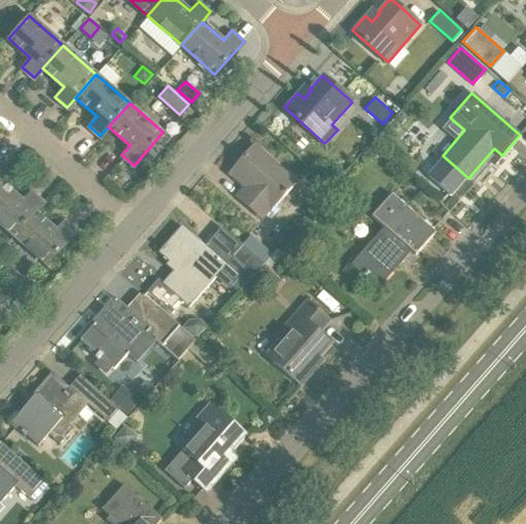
[(294,182),(295,180),(253,143),(226,173),(228,174),(231,170),(246,183),(235,196),(261,218),(274,205),(275,206),(295,182),(294,182)]
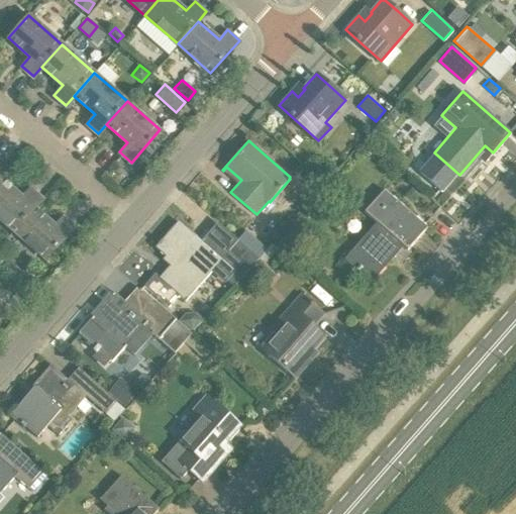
[(0,180),(1,179),(9,169),(0,161),(0,180)]
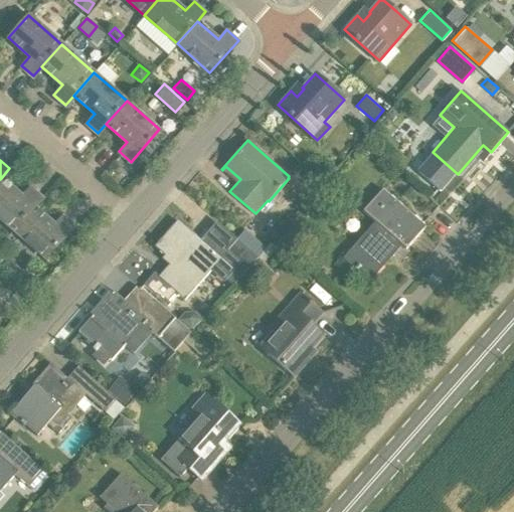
[(21,196),(1,178),(0,179),(0,217),(13,229),(34,206),(42,197),(30,186),(21,196)]
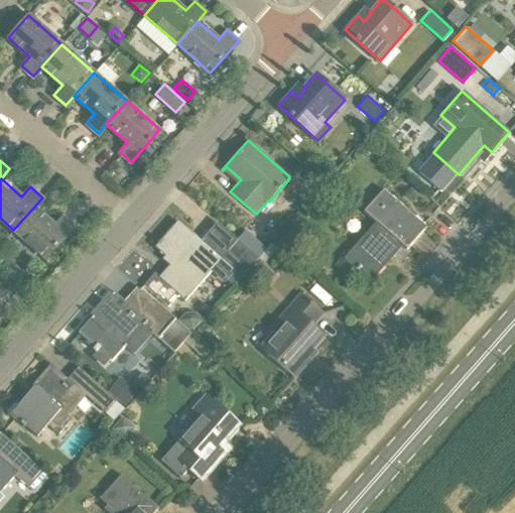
[(426,226),(411,213),(384,189),(364,211),(376,221),(345,256),(357,267),(354,271),(356,273),(360,269),(370,278),(400,243),(406,249),(426,226)]
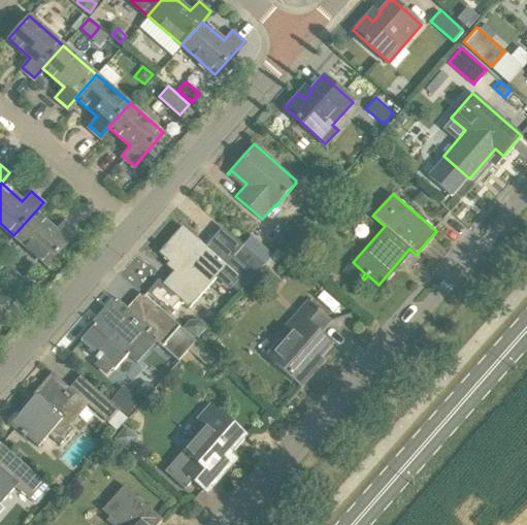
[(56,230),(35,211),(13,235),(46,265),(76,231),(64,221),(56,230)]
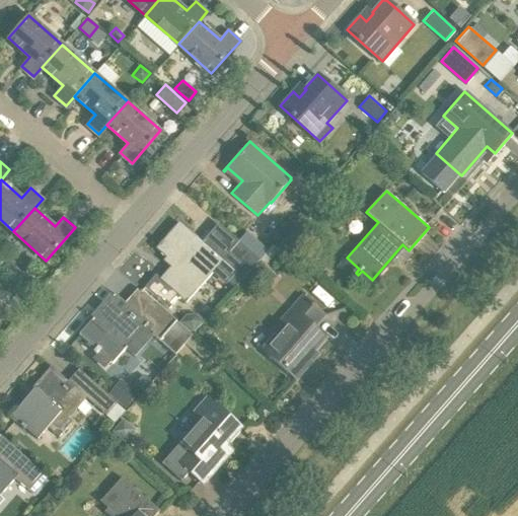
[(172,263),(160,277),(155,273),(144,285),(168,307),(170,304),(168,302),(174,295),(177,298),(178,296),(185,301),(212,271),(225,283),(228,280),(234,286),(260,259),(238,239),(238,240),(219,222),(202,241),(194,234),(178,221),(155,247),(172,263)]
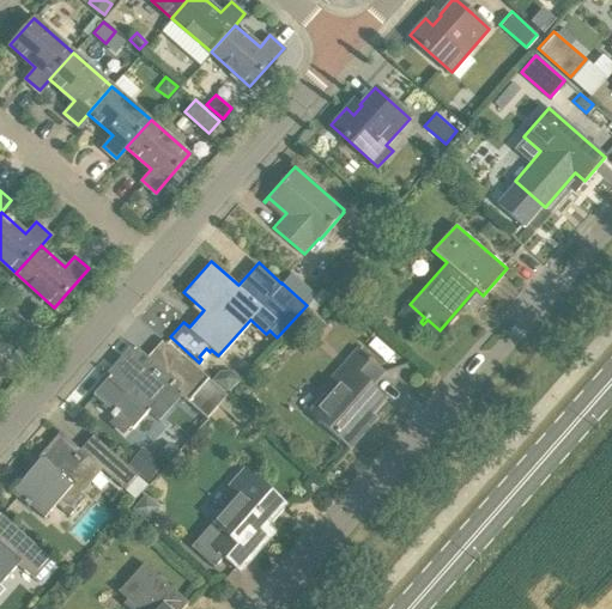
[(343,288),(353,278),(343,267),(332,278),(343,288)]
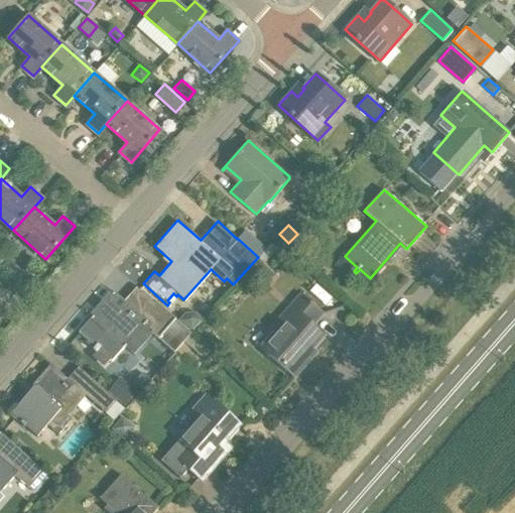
[(237,238),(258,257),(266,248),(245,230),(237,238)]
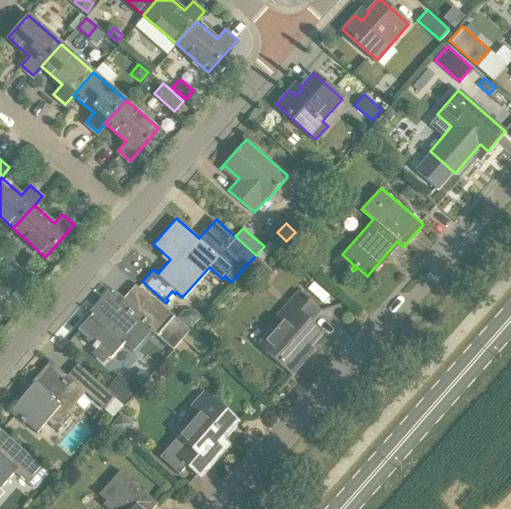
[(14,277),(22,267),(9,256),(1,265),(14,277)]
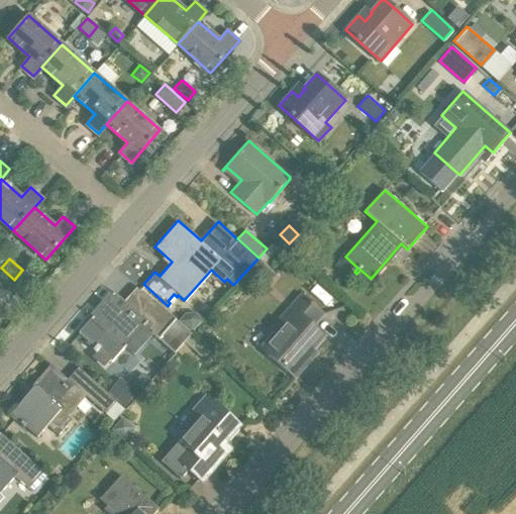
[(259,260),(250,270),(266,284),(275,274),(259,260)]
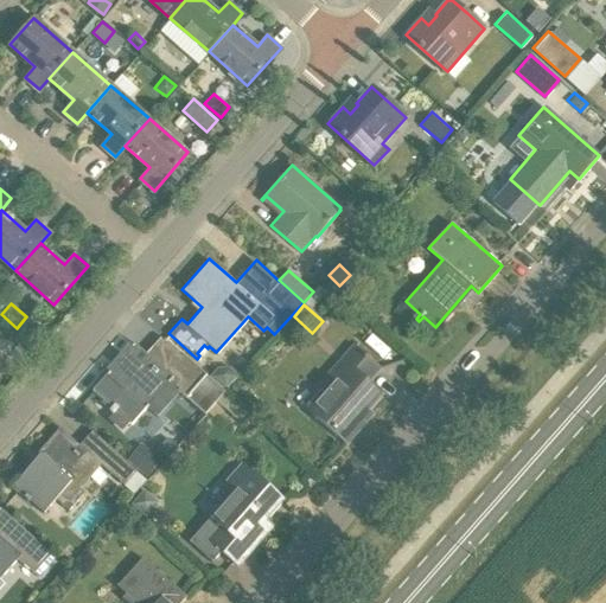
[(209,376),(168,340),(167,342),(164,339),(150,355),(134,341),(91,389),(112,406),(109,409),(113,412),(113,411),(123,422),(126,418),(131,423),(168,380),(204,412),(224,390),(209,376)]
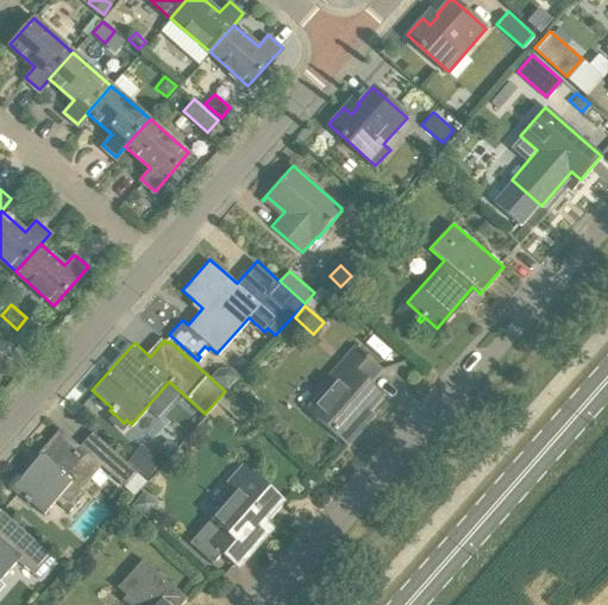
[(380,367),(362,352),(353,344),(327,375),(332,378),(307,405),(304,402),(302,403),(348,443),(363,426),(358,421),(382,395),(368,382),(380,367)]
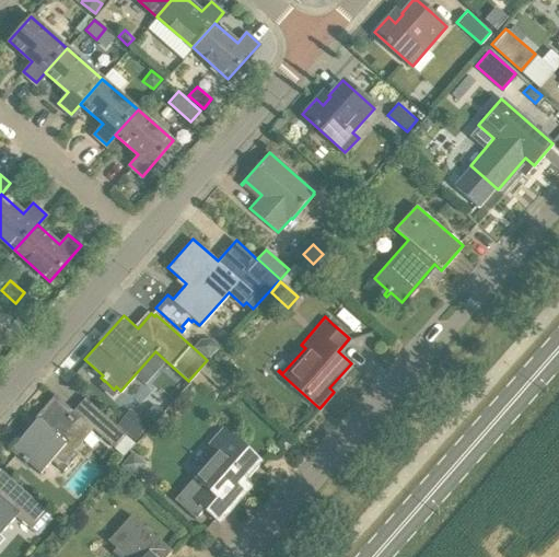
[(193,347),(207,360),(220,346),(212,338),(200,338),(193,347)]
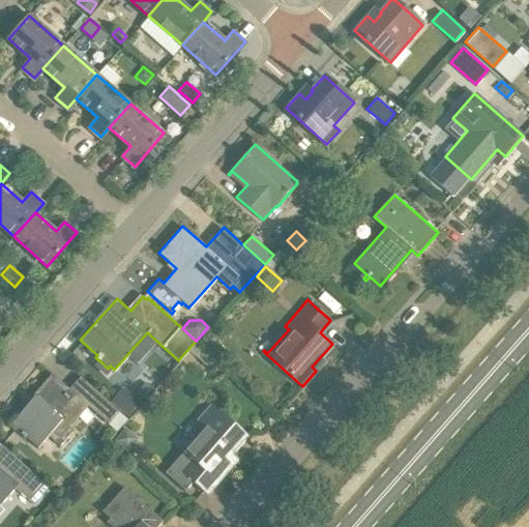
[(69,388),(67,386),(52,373),(32,394),(34,397),(9,425),(23,436),(24,435),(37,447),(48,436),(59,445),(72,430),(68,427),(88,405),(117,431),(128,418),(80,376),(69,388)]
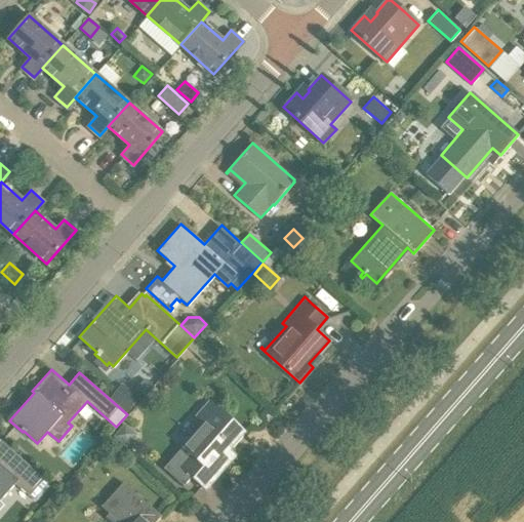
[(144,377),(136,387),(143,392),(151,383),(144,377)]
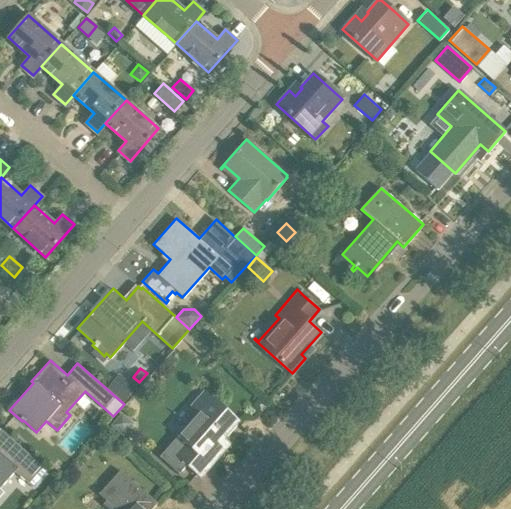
[(123,401),(139,382),(129,374),(126,378),(113,393),(123,401)]
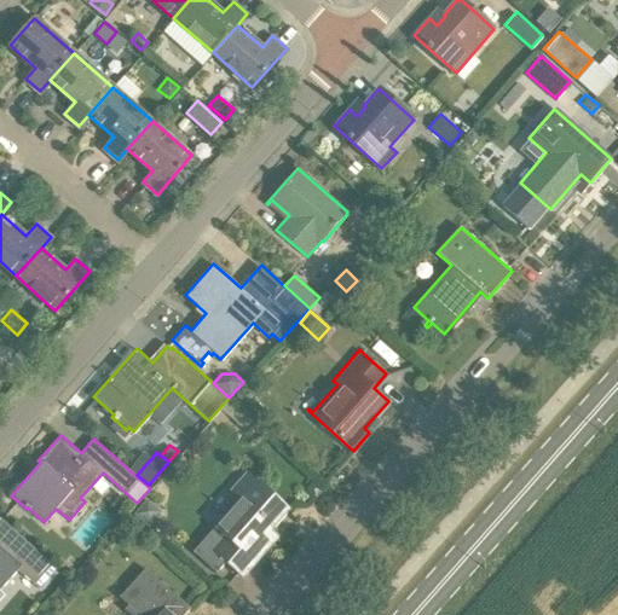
[(248,555),(288,510),(244,471),(229,489),(241,500),(214,529),(219,533),(208,545),(242,575),(255,561),(248,555)]
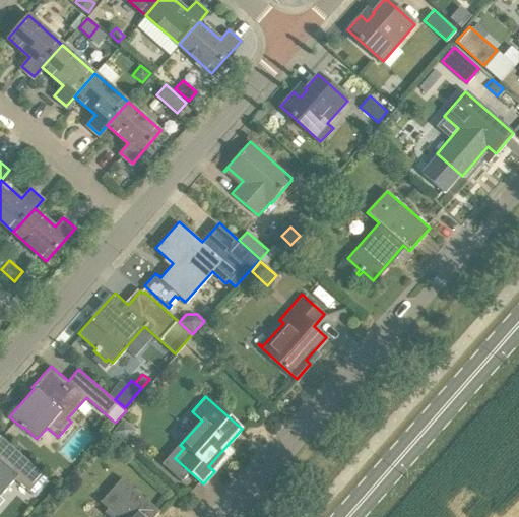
[(123,419),(113,432),(125,442),(136,430),(123,419)]
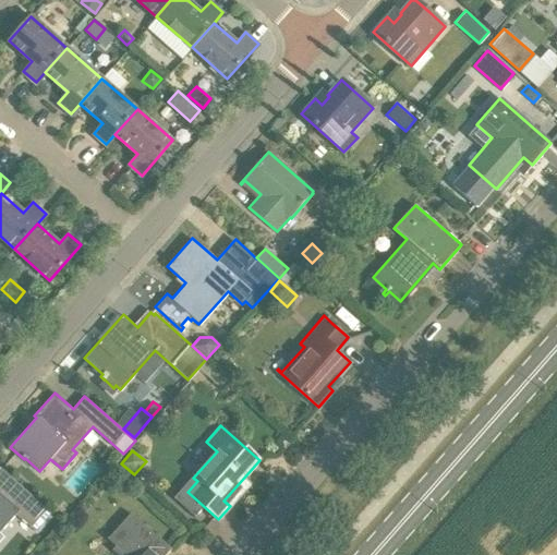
[(51,513),(8,473),(0,467),(0,530),(16,513),(36,530),(51,513)]
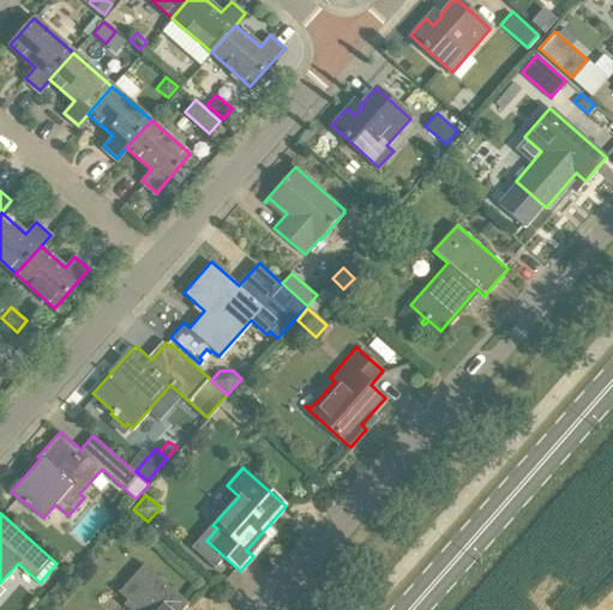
[(180,609),(188,602),(144,562),(119,591),(127,599),(124,603),(131,609),(180,609)]
